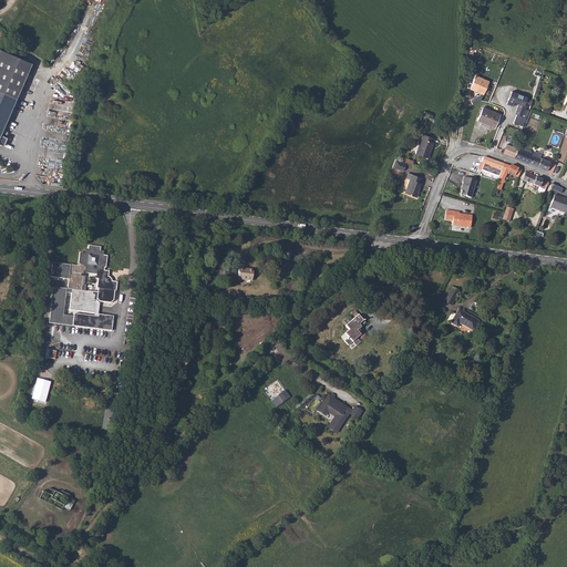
[(0,144),(3,146),(7,138),(1,135),(30,66),(0,52),(0,144)]
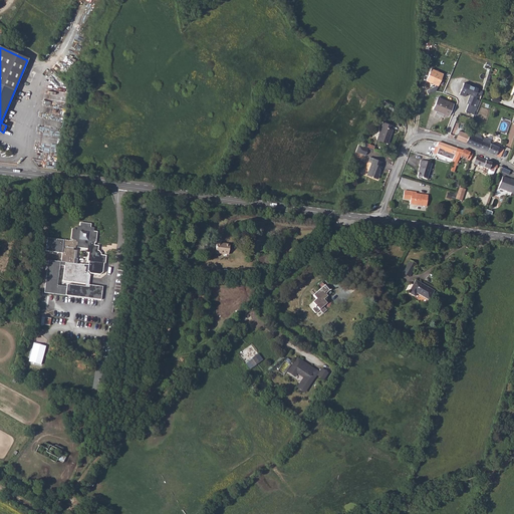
[(431,68),(425,81),(438,86),(443,74),(431,68)]
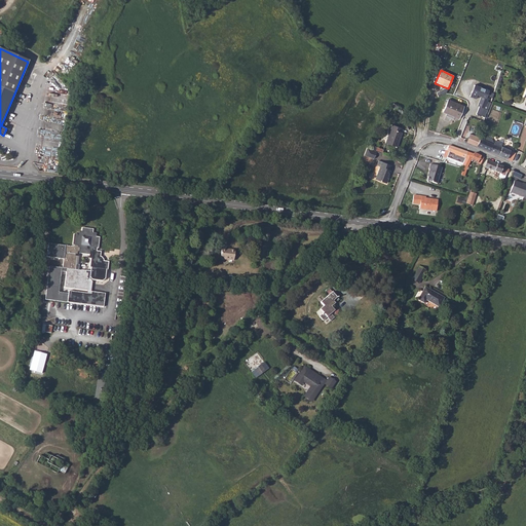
[(59,84),(63,80),(54,73),(50,77),(59,84)]
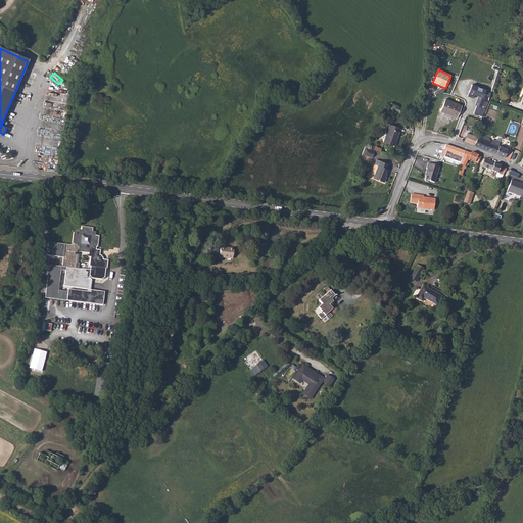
[(471,85),(467,96),(473,99),(474,95),(477,97),(474,106),(475,106),(473,113),(481,115),(490,93),(471,85)]
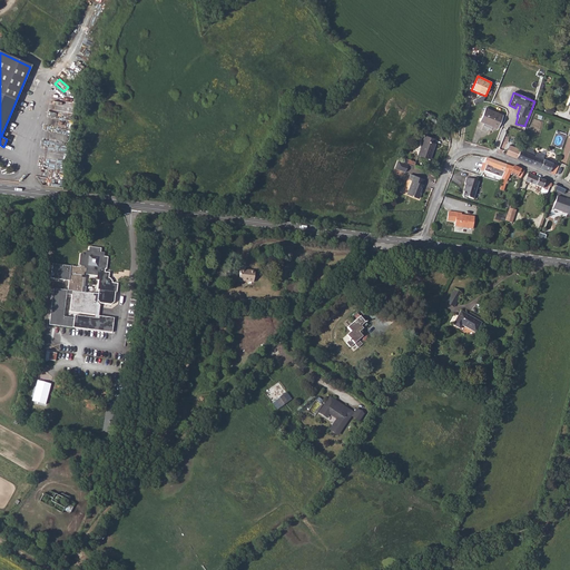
[(487,108),(481,121),(485,124),(485,125),(493,129),(493,127),(498,129),(503,116),(487,108)]
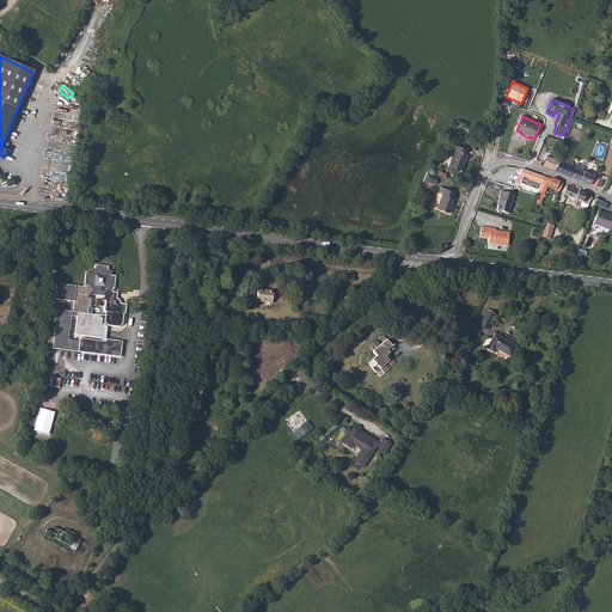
[(454,144),(447,165),(460,169),(466,152),(465,152),(466,147),(454,144)]
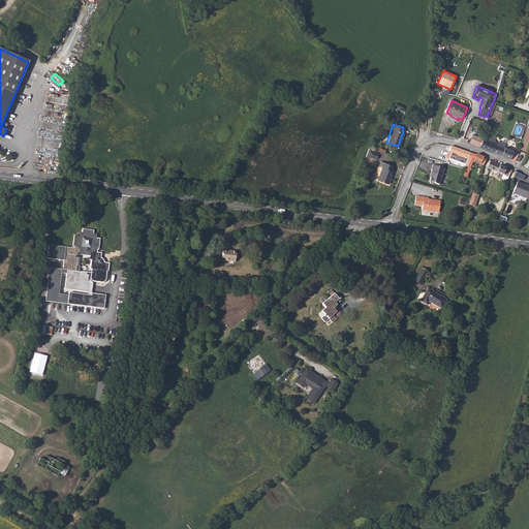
[(474,145),(479,147),(483,138),(473,134),(469,143),(474,145)]
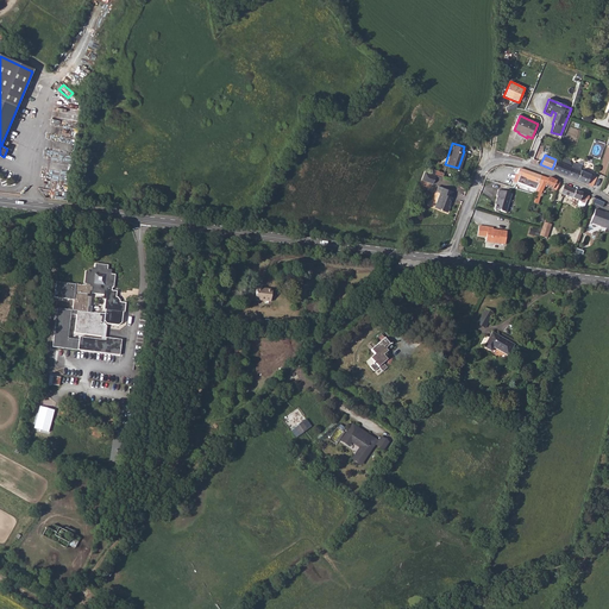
[(556,159),(552,169),(567,176),(571,167),(560,162),(562,161),(560,158),(559,158),(557,159),(556,159)]
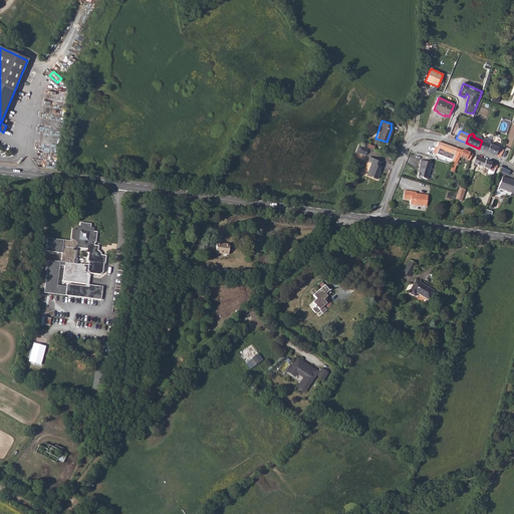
[(482,141),(479,149),(496,156),(499,148),(490,143),(491,140),(488,139),(487,142),(483,140),(482,141)]
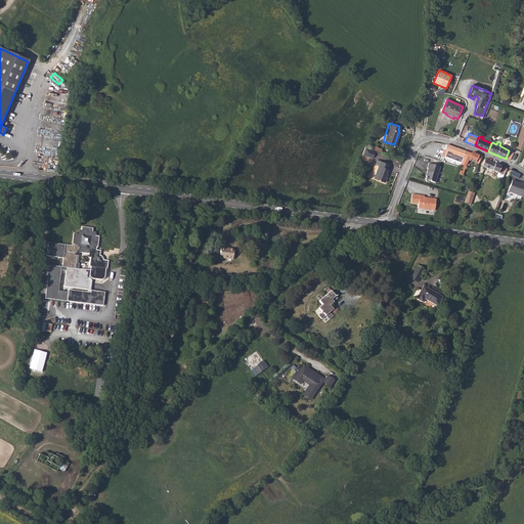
[(447,151),(445,156),(454,159),(456,155),(463,158),(464,156),(465,151),(448,145),(446,145),(444,150),(447,151)]
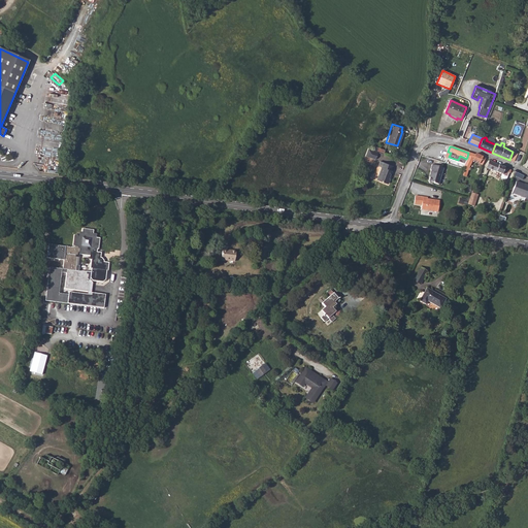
[(368,149),(365,156),(375,159),(377,152),(368,149)]
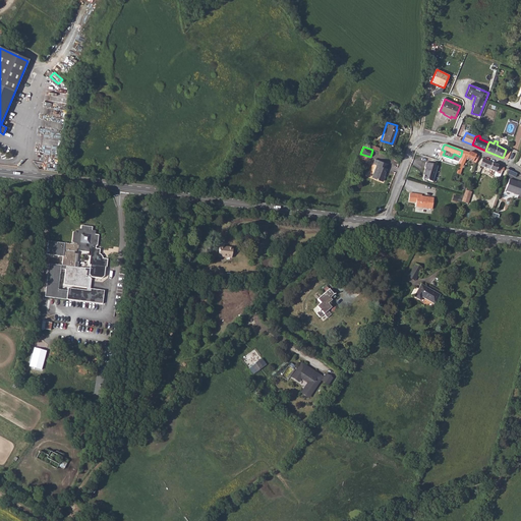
[(468,153),(466,159),(476,163),(478,156),(469,152),(468,153)]
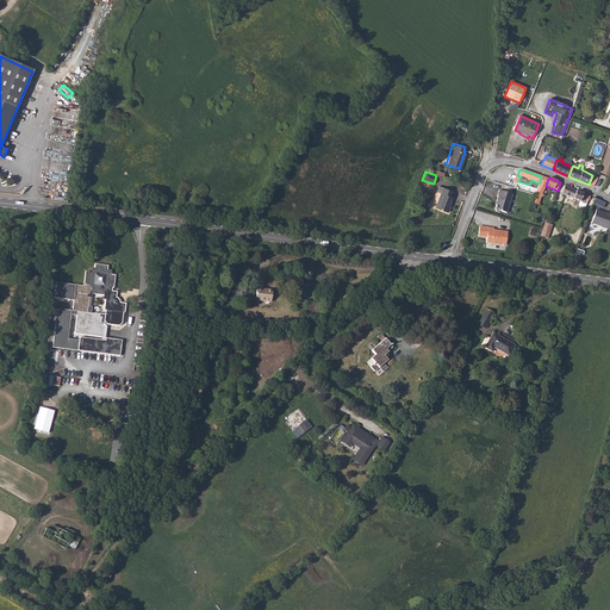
[(441,192),(436,207),(448,211),(450,205),(449,204),(453,195),(452,195),(453,190),(440,185),(439,191),(441,192)]
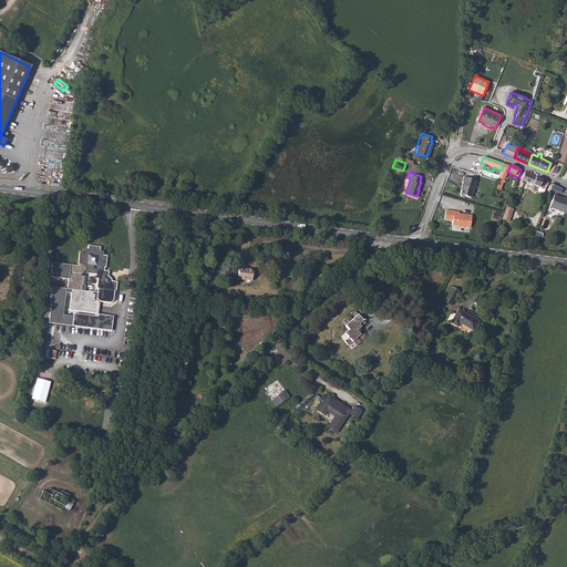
[(544,181),(525,172),(522,179),(538,187),(537,189),(537,191),(542,193),(543,193),(546,186),(547,186),(548,183),(544,181)]
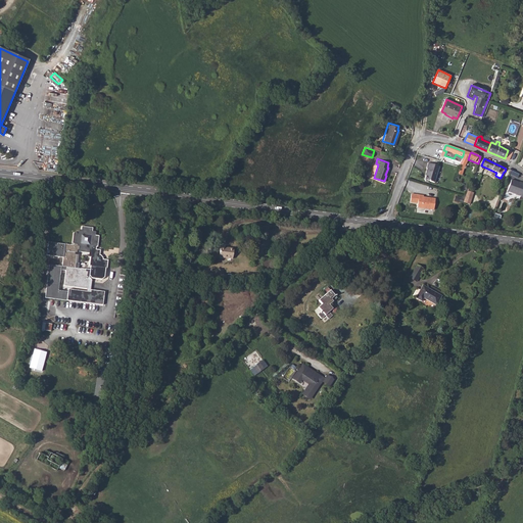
[(426,174),(425,180),(425,182),(428,183),(429,182),(435,183),(439,168),(427,163),(426,169),(427,170),(425,174),(426,174)]
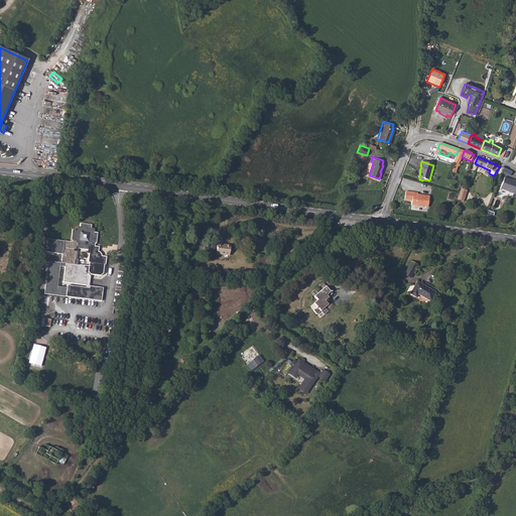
[(452,165),(449,171),(455,173),(458,164),(453,162),(452,165)]
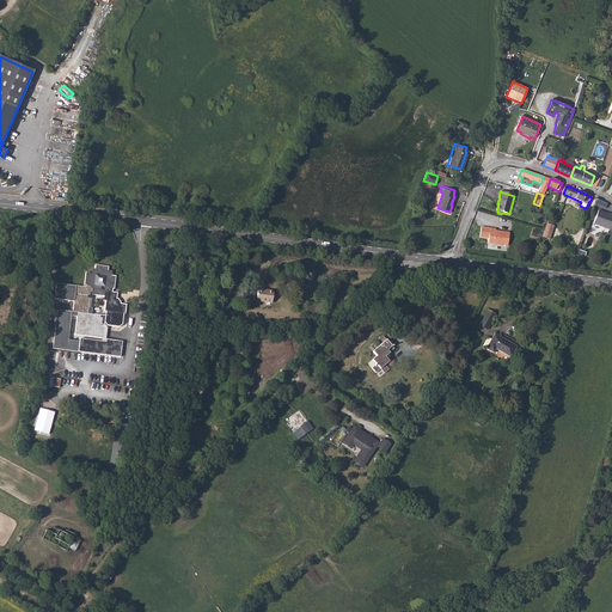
[(593,225),(611,231),(611,230),(611,214),(610,214),(609,215),(598,212),(593,225)]
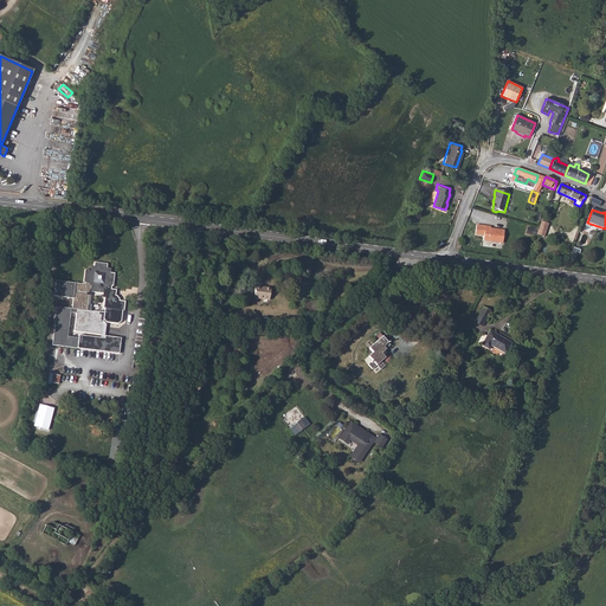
[(502,244),(504,231),(489,230),(489,227),(476,226),(475,236),(483,237),(483,240),(502,244)]
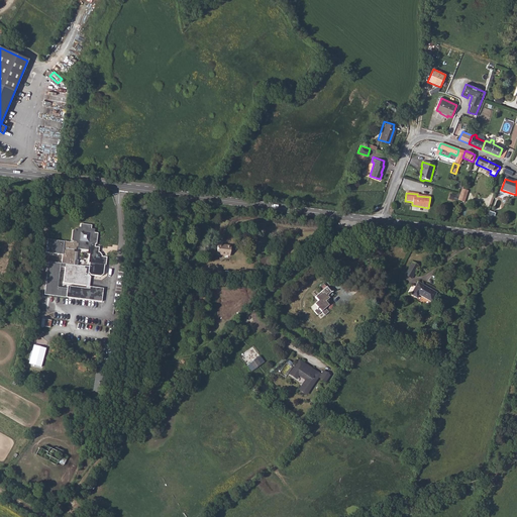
[(466,196),(458,194),(458,195),(457,197),(456,202),(462,204),(466,196)]
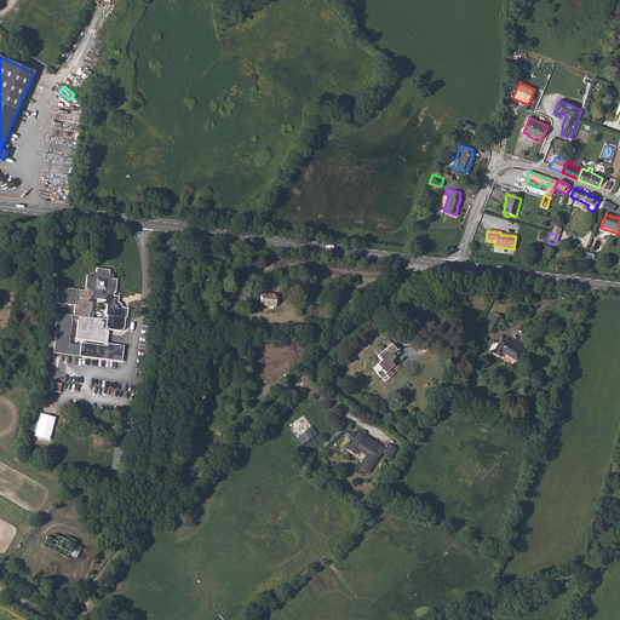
[(589,268),(593,256),(587,253),(583,265),(589,268)]
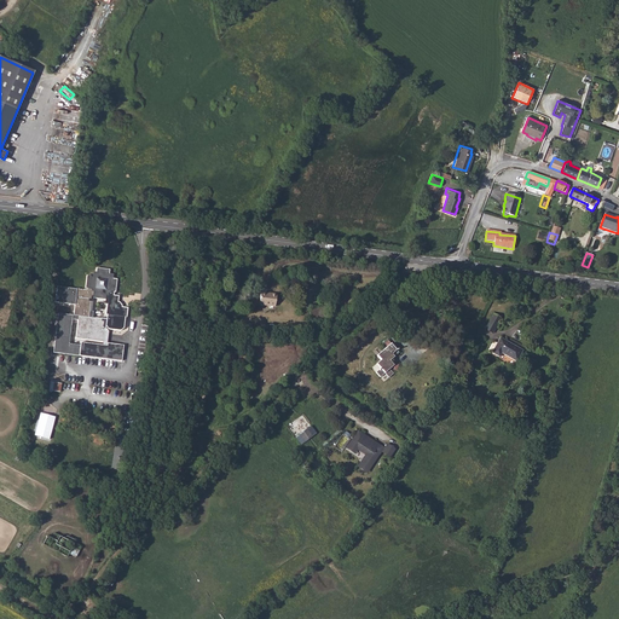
[(77,356),(79,345),(69,343),(71,319),(76,320),(75,339),(102,341),(103,333),(99,328),(103,325),(106,329),(116,329),(121,327),(122,317),(123,317),(125,307),(120,306),(120,304),(115,300),(115,295),(110,294),(110,293),(115,293),(116,279),(109,279),(109,277),(106,277),(108,268),(94,267),(94,275),(92,273),(91,276),(85,276),(84,288),(86,289),(86,291),(55,288),(53,304),(73,306),(71,316),(57,314),(52,353),(77,356)]
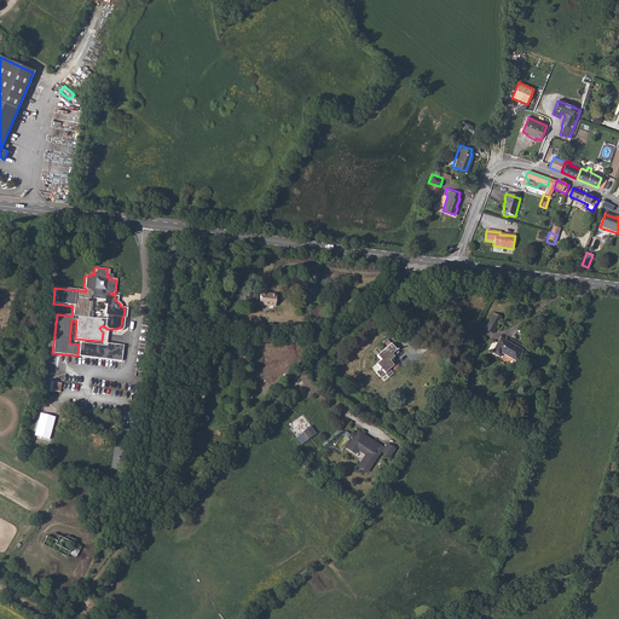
[(262,291),(262,304),(277,306),(279,293),(262,291)]
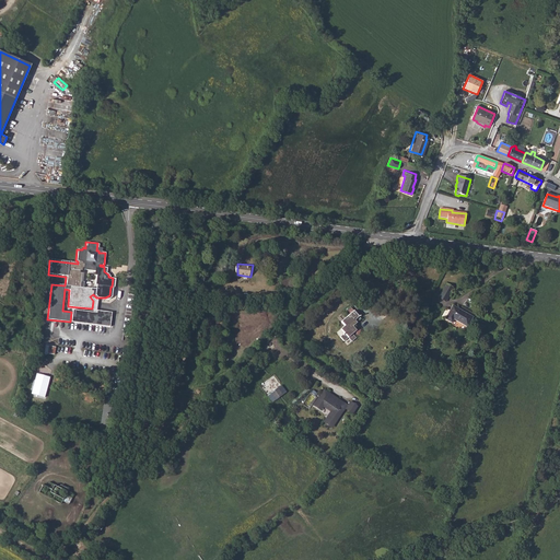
[(299,277),(282,277),(282,291),(299,291),(299,277)]
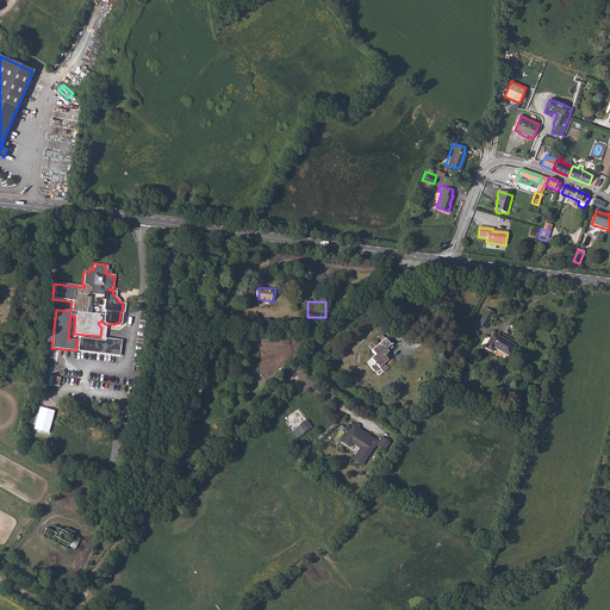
[(486,305),(480,317),(487,322),(495,310),(486,305)]
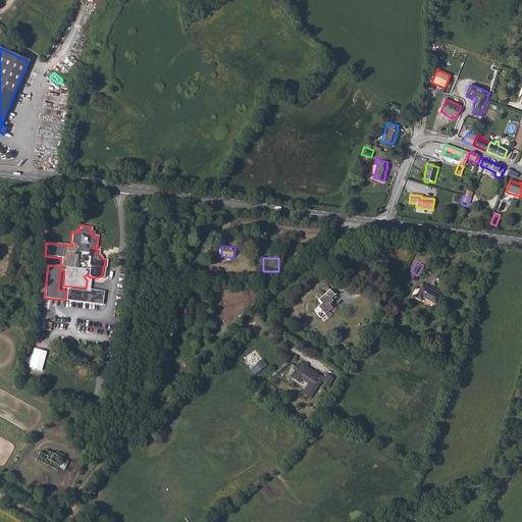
[(422,282),(415,296),(421,299),(422,296),(435,303),(440,294),(422,282)]
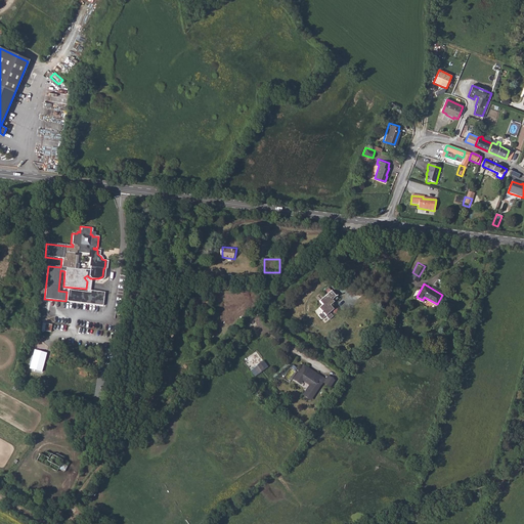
[(67,290),(67,292),(66,301),(102,306),(104,293),(90,291),(90,293),(67,290)]
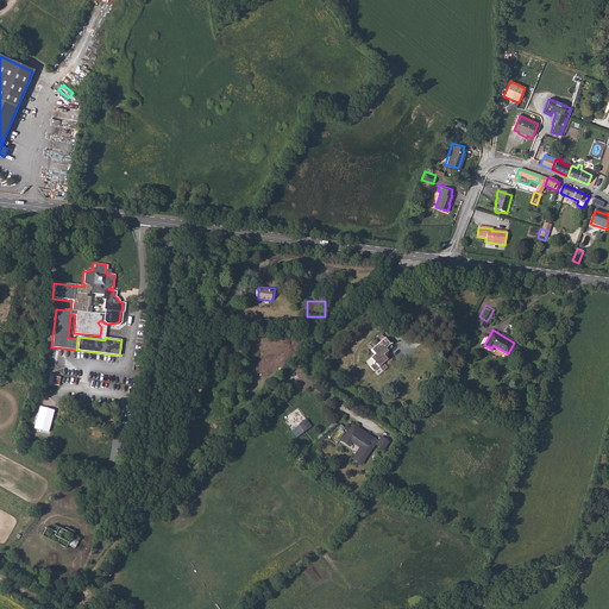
[(374,364),(369,368),(372,371),(378,368),(381,372),(385,369),(382,364),(387,359),(383,356),(391,347),(383,339),(375,346),(370,351),(374,355),(369,359),(374,364)]
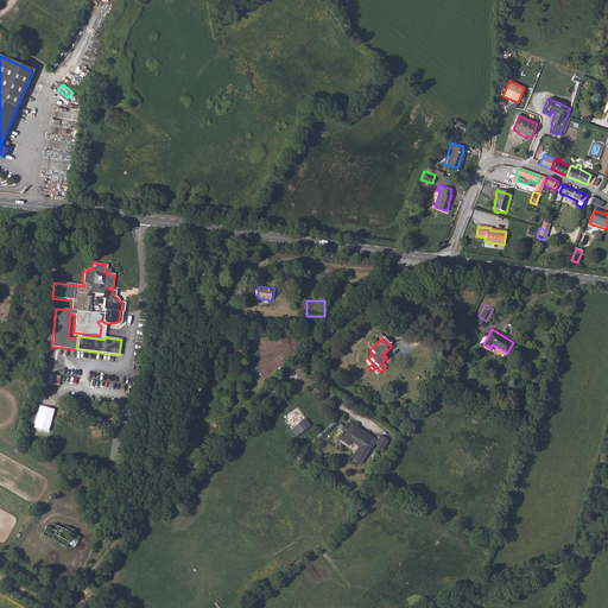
[(49,384),(61,385),(61,375),(50,374),(49,384)]
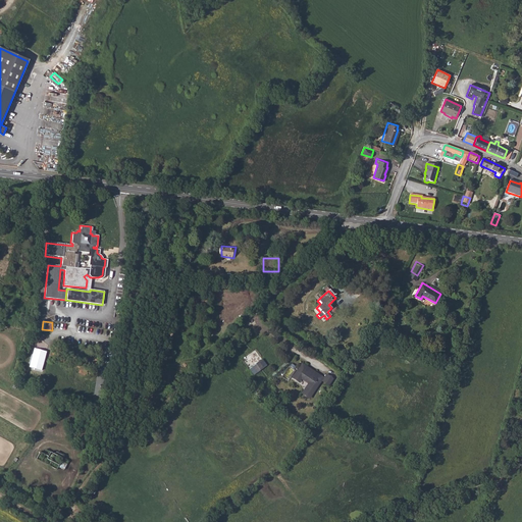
[(262,357),(248,367),(254,374),(267,365),(262,357)]
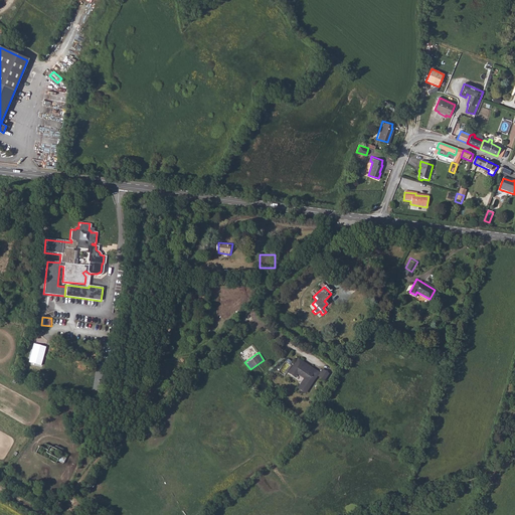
[(319,371),(297,358),(287,373),(295,378),(297,375),(303,379),(297,389),(305,394),(317,376),(324,381),(329,373),(321,369),(319,371)]
